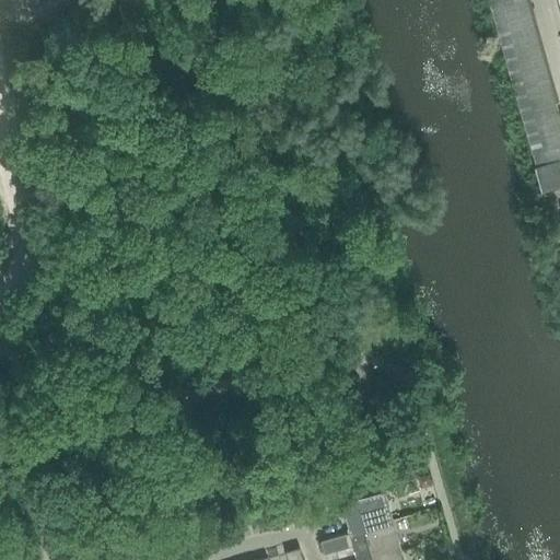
[(559,158),(534,165),(540,187),(559,182),(559,158)]
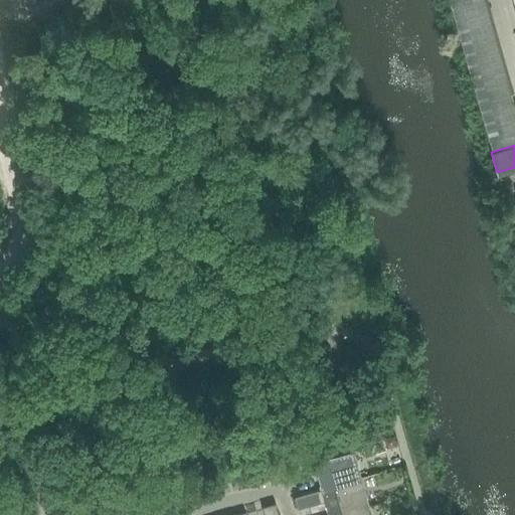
[(322,489),(361,477),(353,447),(313,459),(299,463),(286,466),(290,480),(317,472),(322,489)]
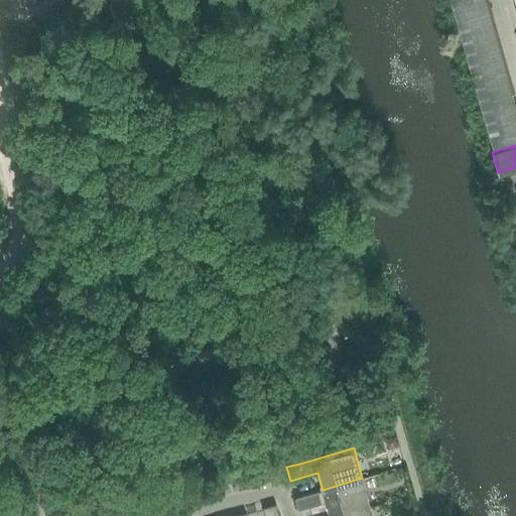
[(323,490),(295,497),(298,509),(326,502),(330,515),(338,515),(370,507),(362,478),(323,490)]
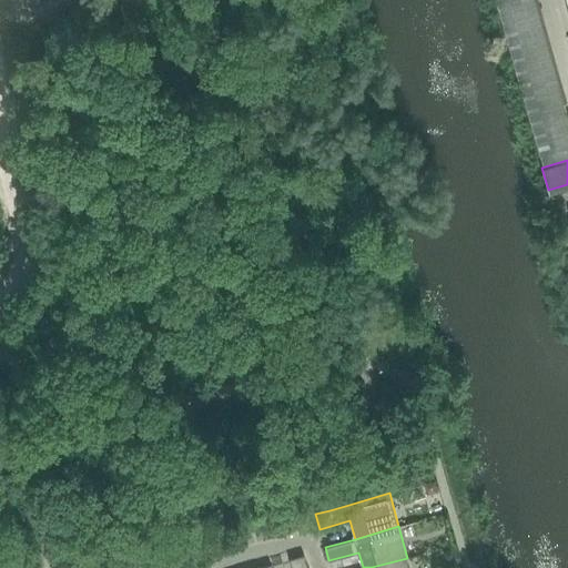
[(306,567),(303,555),(290,559),(292,567),(306,567)]
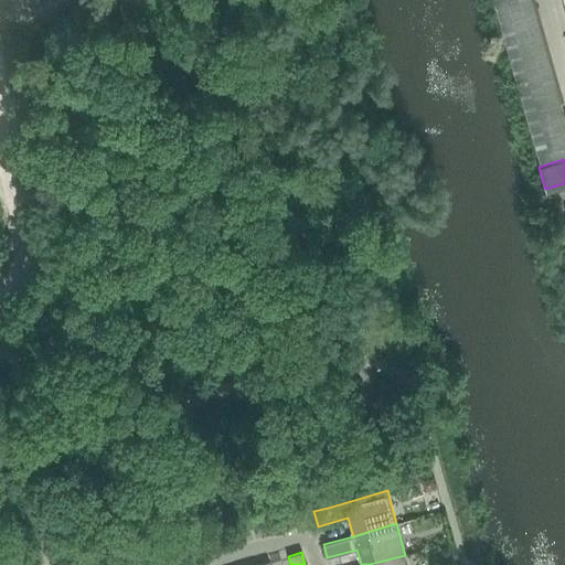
[(408,564),(405,555),(370,564),(408,564)]
